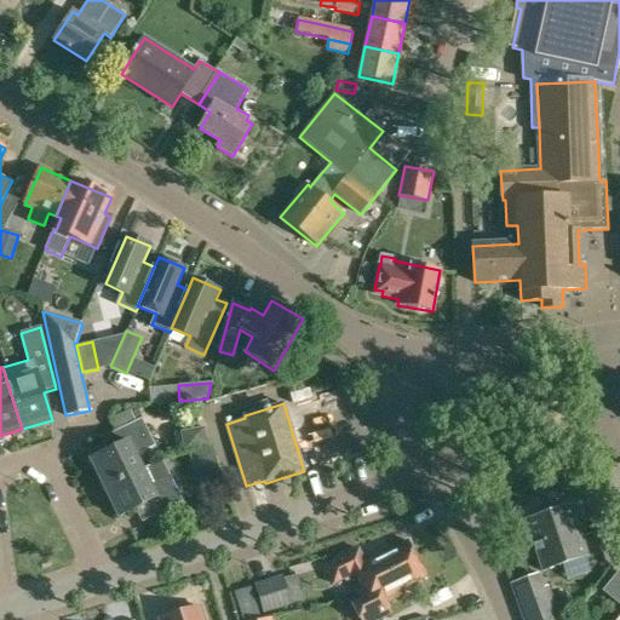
[(170,417),(183,417),(182,405),(170,405),(170,417)]
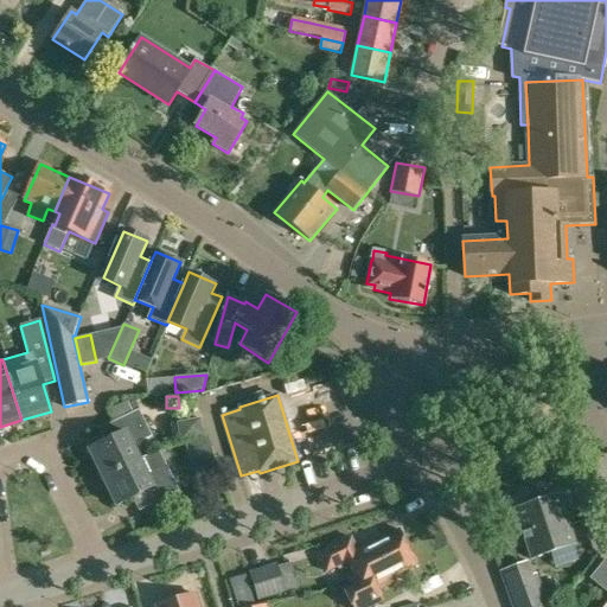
[(89,451),(102,478),(140,460),(133,446),(152,436),(139,409),(98,429),(106,442),(89,451)]
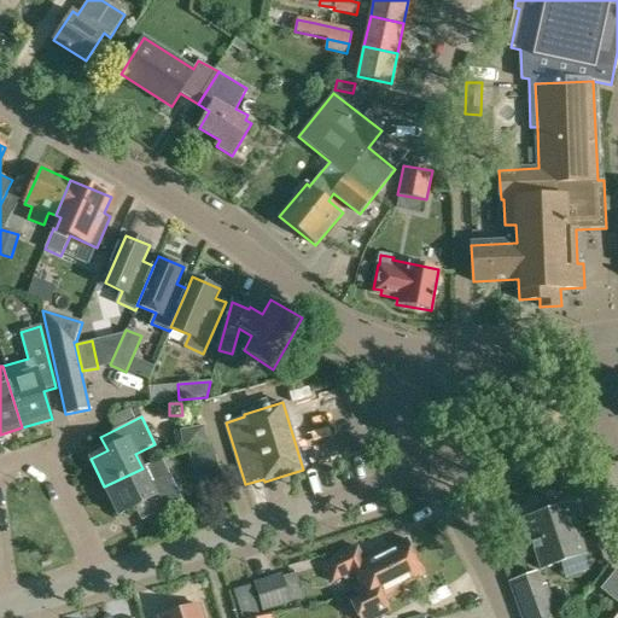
[(180,431),(184,450),(209,444),(204,426),(180,431)]
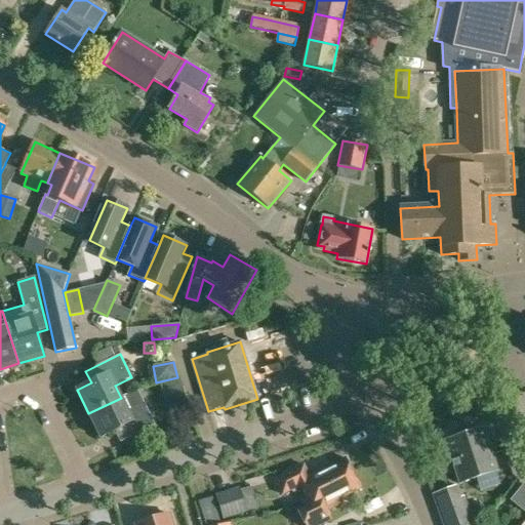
[(159,384),(160,384),(163,396),(183,390),(179,379),(179,377),(177,377),(159,384)]
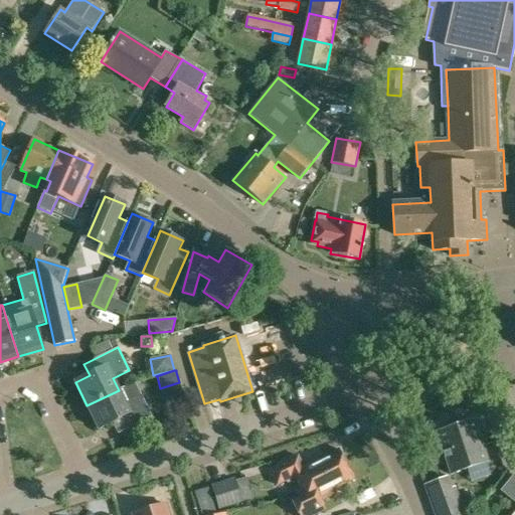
[(121,418),(126,430),(152,416),(141,394),(135,382),(119,390),(87,405),(99,430),(110,423),(121,418)]
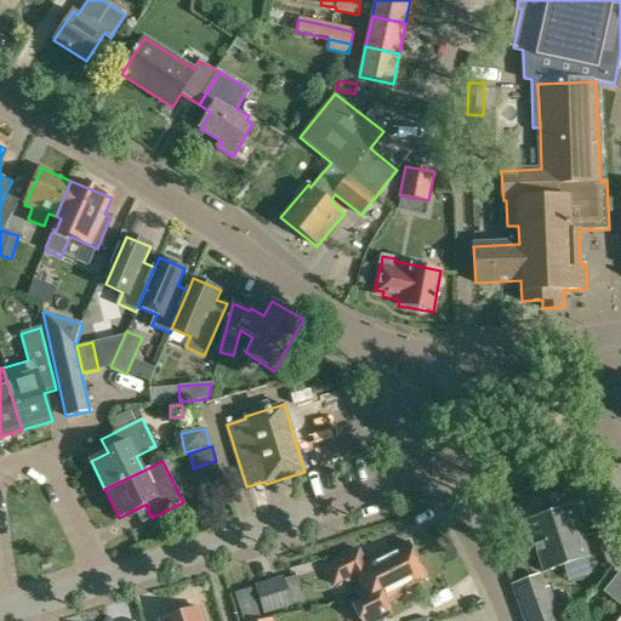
[(381,480),(382,463),(362,462),(362,480),(381,480)]
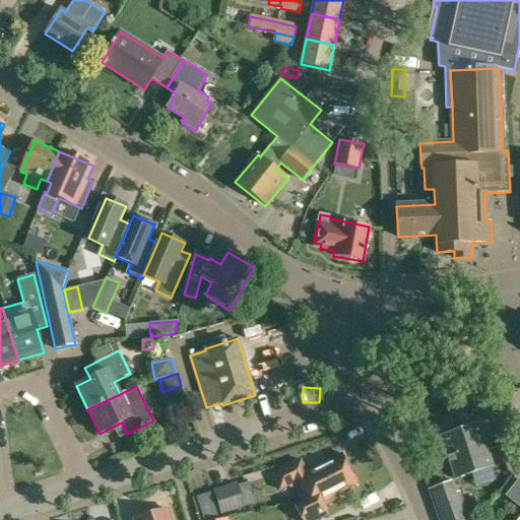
[(441,437),(454,479),(504,463),(499,447),(488,450),(482,436),(489,435),(484,425),(479,426),(479,425),(441,437)]
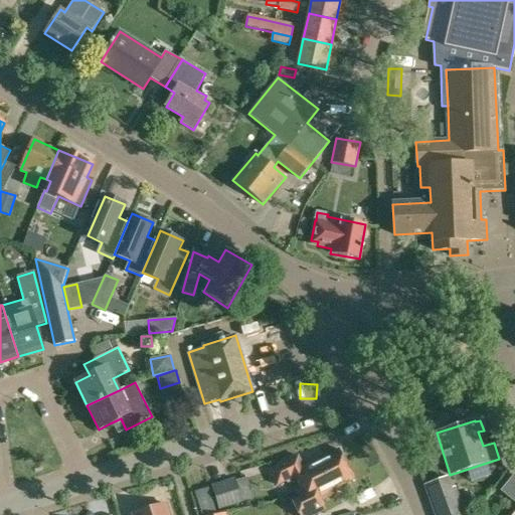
[(290,479),(296,490),(347,464),(340,449),(304,467),(298,456),(283,464),(269,471),(276,486),(290,479)]
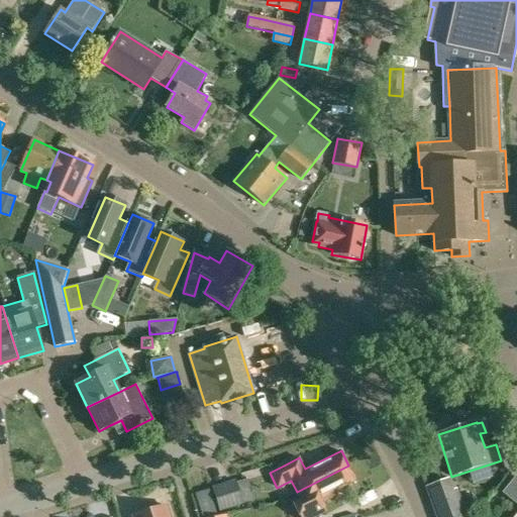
[(294,504),(300,516),(314,516),(326,511),(322,503),(336,496),(334,492),(355,481),(348,466),(297,492),(301,501),(294,504)]
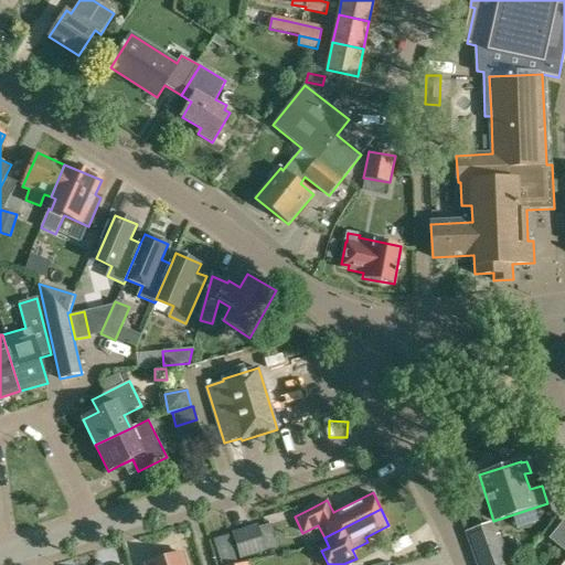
[(564,564),(564,521),(550,539),(564,551),(564,563),(563,564),(564,564)]
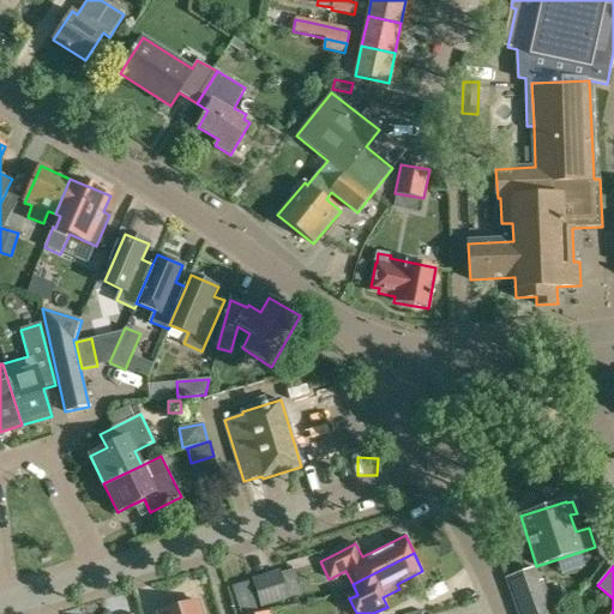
[(507,581),(519,613),(554,613),(542,581),(540,582),(535,570),(507,581)]
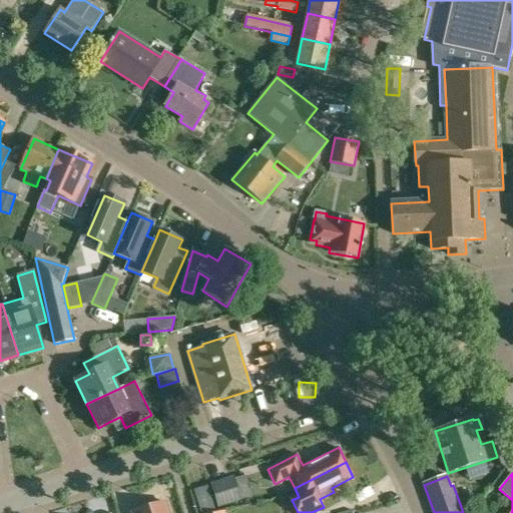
[(210,484),(218,508),(241,500),(234,477),(210,484)]
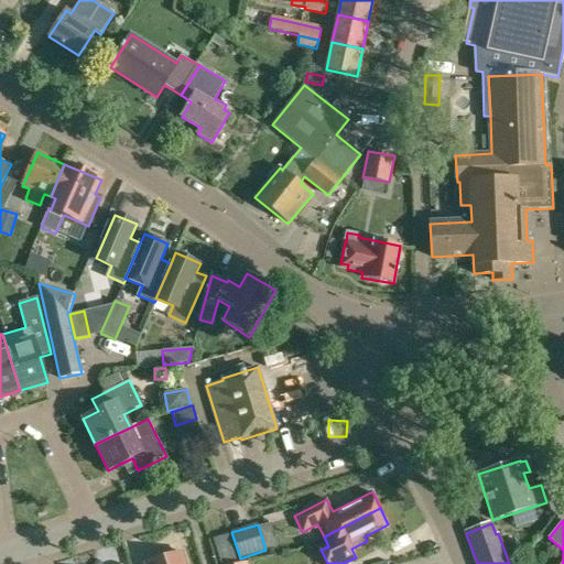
[(366,563),(373,563),(386,561),(382,545),(362,550),(366,563)]
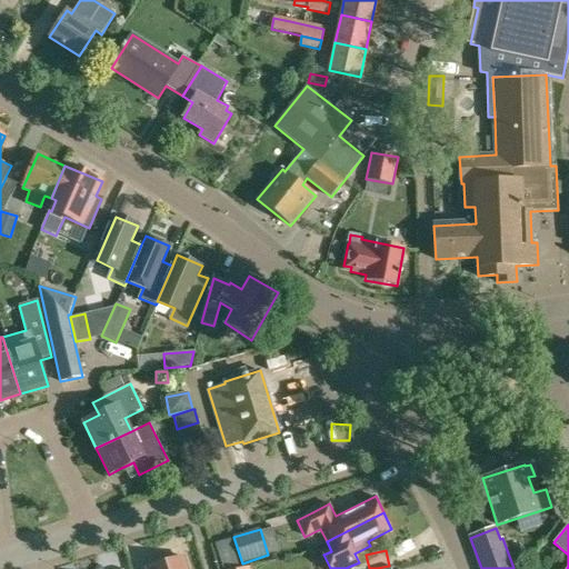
[(147,568),(186,568),(182,557),(147,568)]
